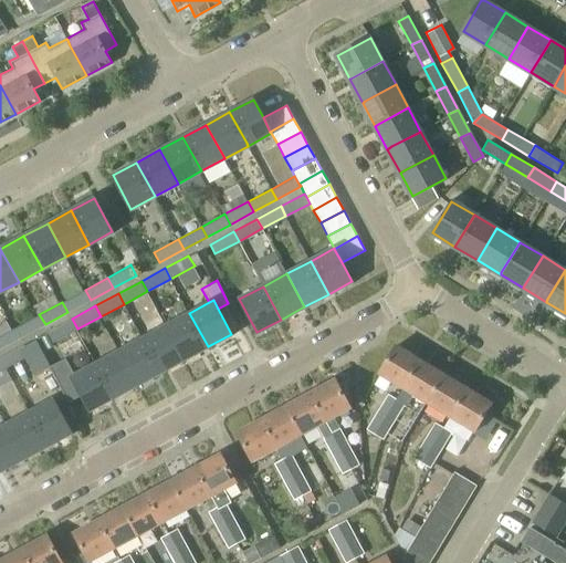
[(184,360),(208,346),(189,313),(166,325),(184,360)]
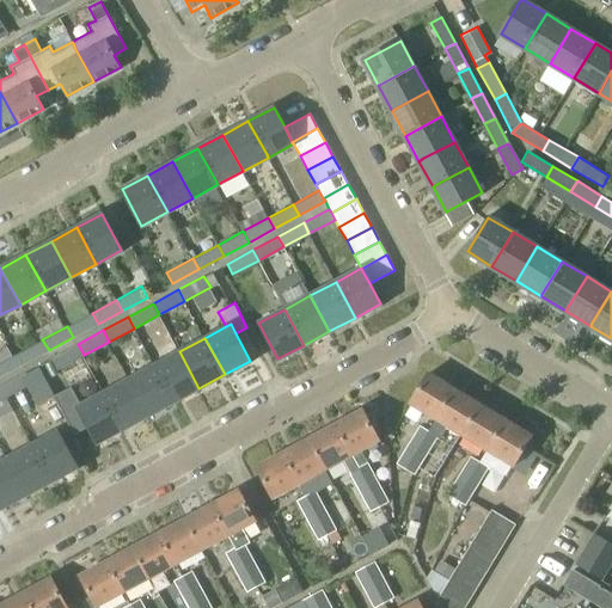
[(57,369),(84,355),(78,344),(51,357),(57,369)]
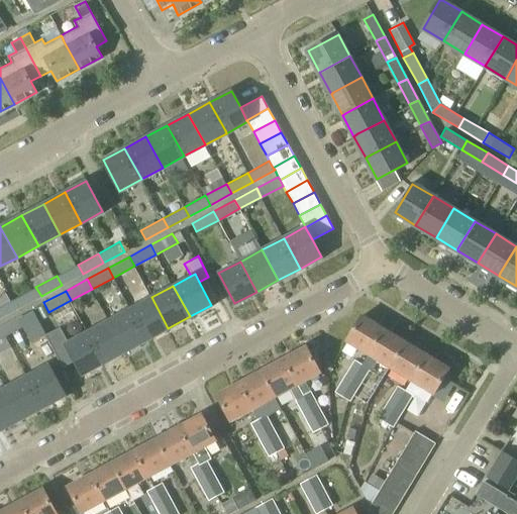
[(146,339),(168,328),(151,297),(130,309),(146,339)]
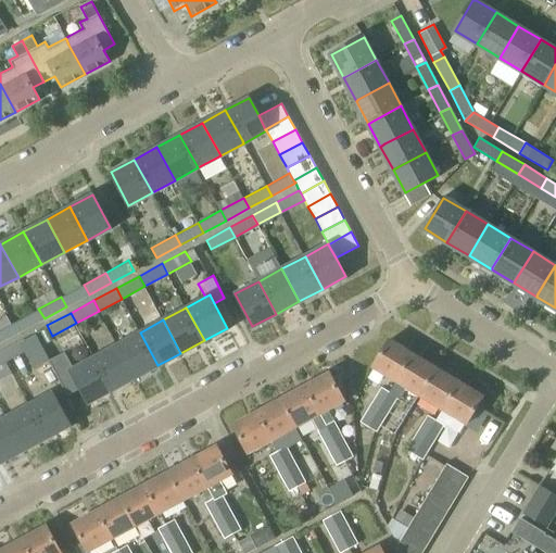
[(0,342),(22,330),(16,321),(0,329),(0,342)]
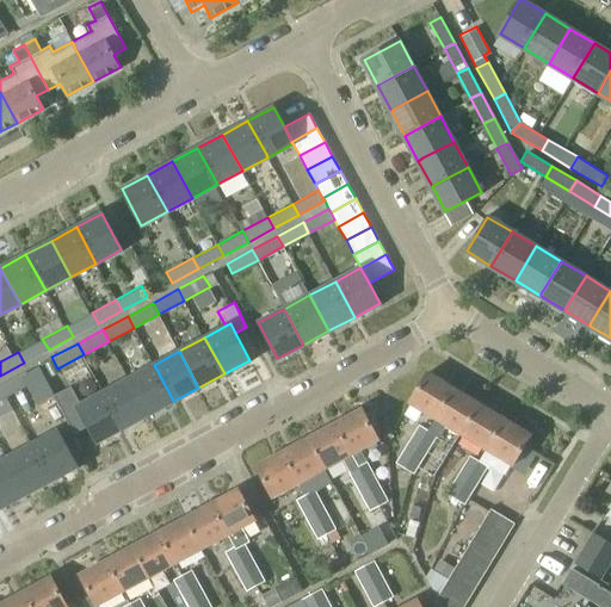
[(11,379),(17,390),(26,384),(37,403),(54,394),(38,364),(11,379)]
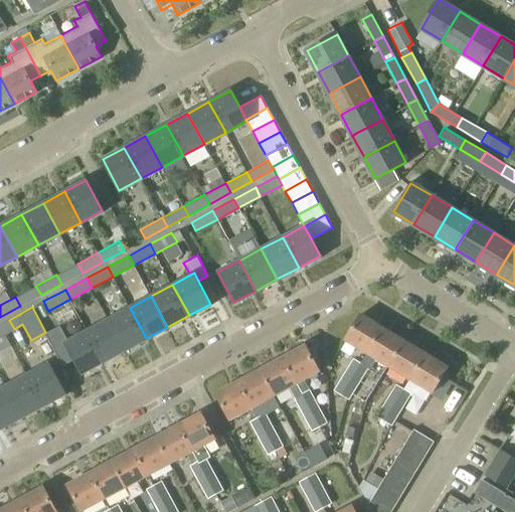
[(125,350),(146,338),(130,308),(108,319),(125,350)]
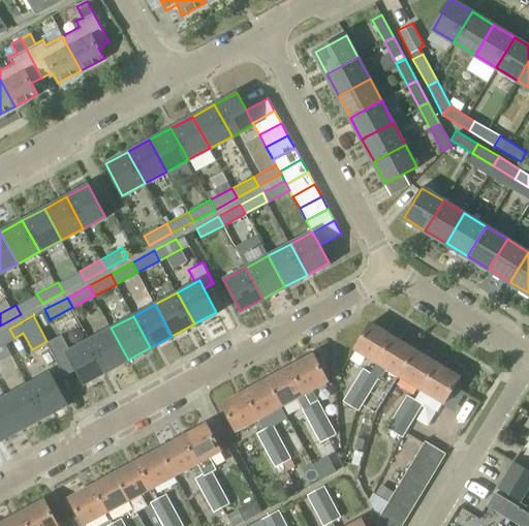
[(376,363),(393,336),(371,322),(354,349),(376,363)]
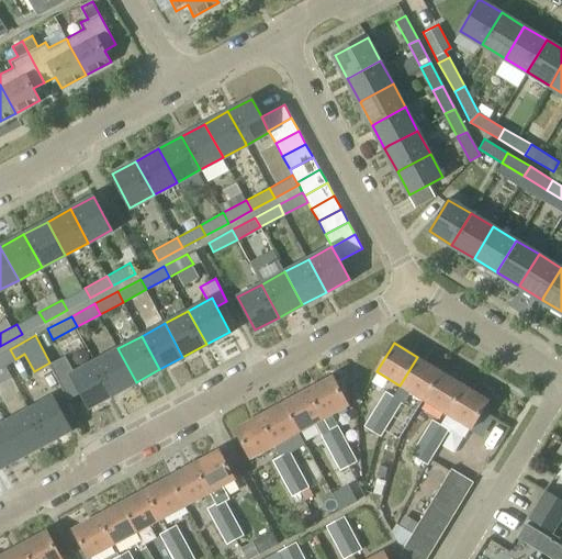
[(112,394),(136,382),(117,348),(94,361),(112,394)]
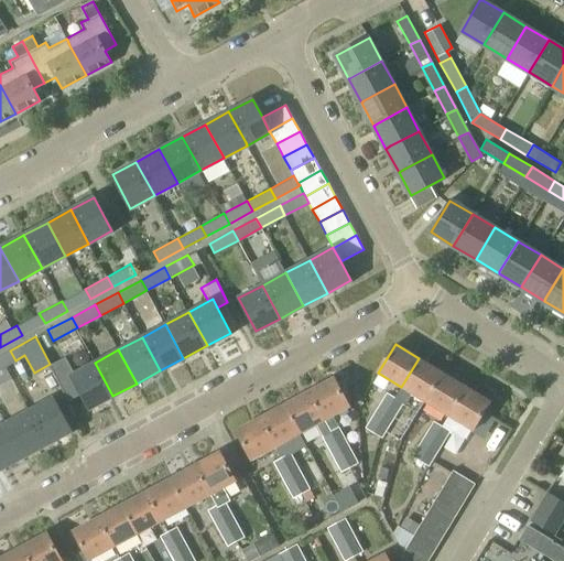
[(0,376),(0,368),(15,360),(10,351),(0,355),(0,379),(1,379),(0,376)]
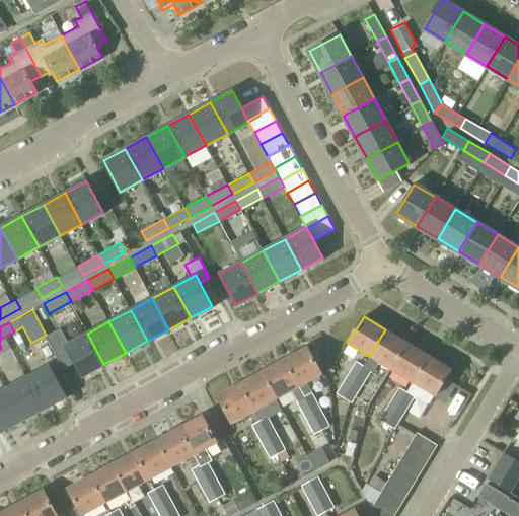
[(103,364),(87,334),(67,344),(59,328),(46,336),(62,366),(74,360),(82,376),(103,364)]
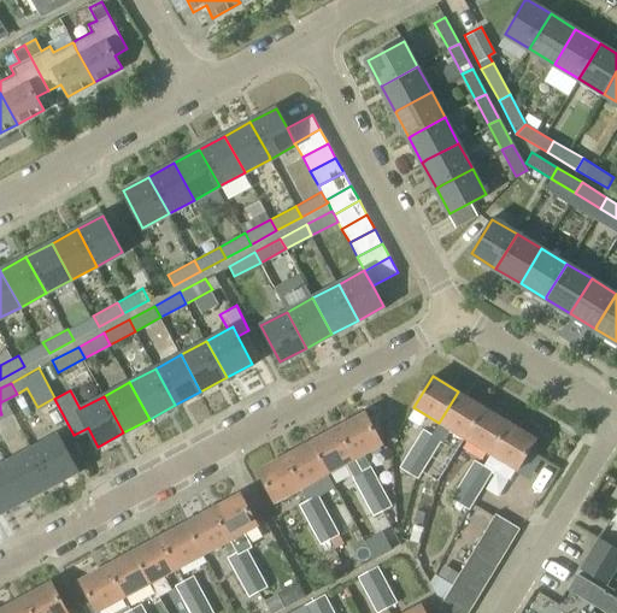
[(465,438),(485,407),(458,392),(439,423),(465,438)]
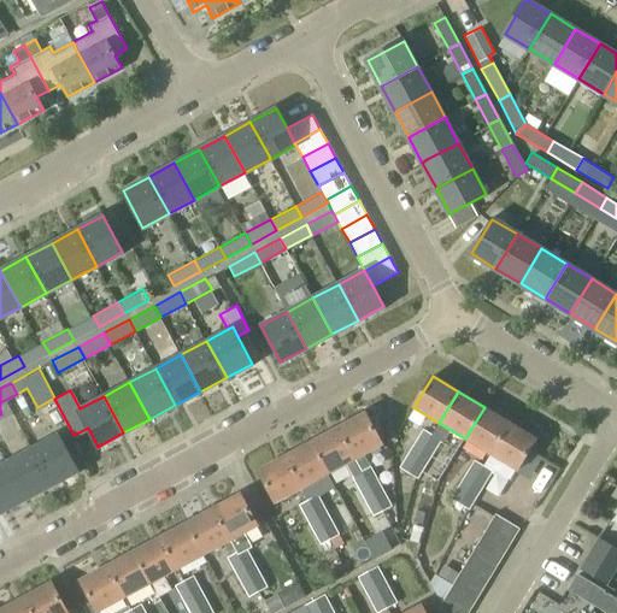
[(492,454),(511,422),(485,407),(465,438),(492,454)]
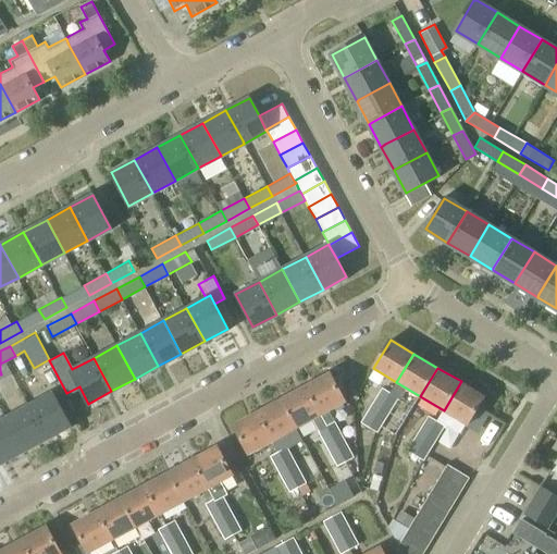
[(329,372),(305,385),(320,415),(345,402),(329,372)]
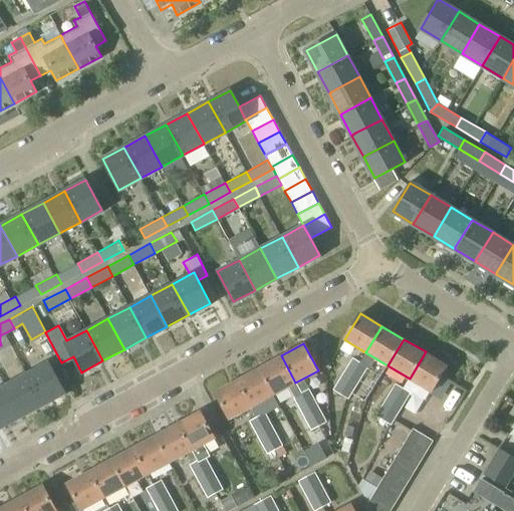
[(426,351),(410,378),(431,392),(447,364),(426,351)]
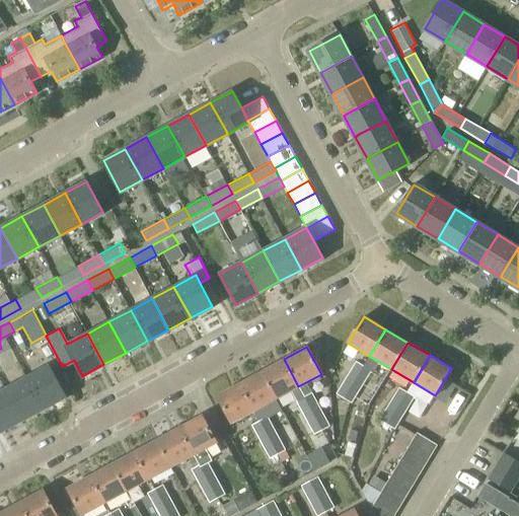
[(303,396),(298,386),(284,359),(262,371),(277,398),(290,390),(304,417),(311,414),(320,409),(311,392),(303,396)]
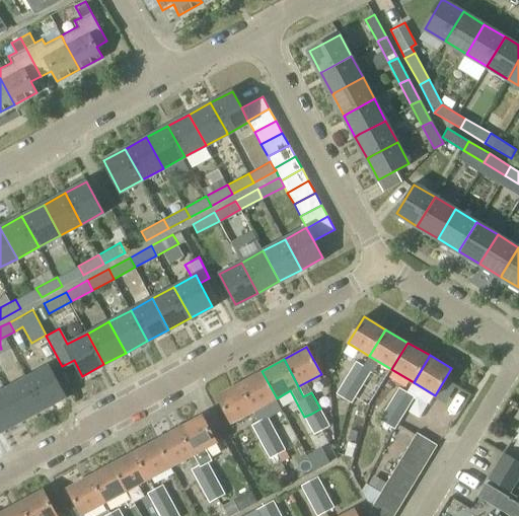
[(346,376),(361,385),(370,370),(356,360),(346,376)]
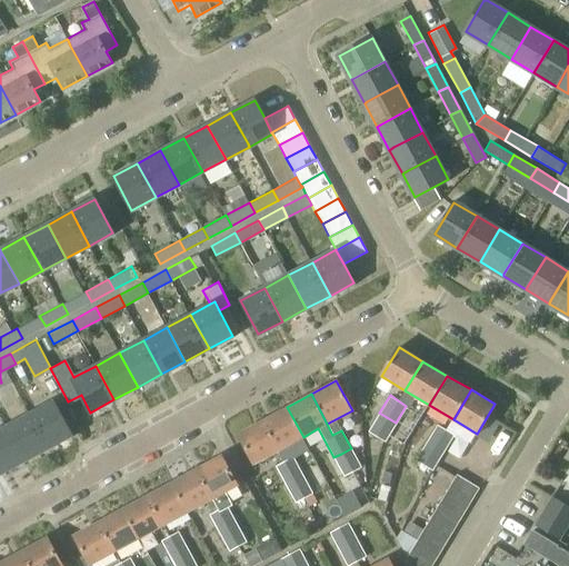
[(33,411),(51,446),(72,435),(53,400),(33,411)]
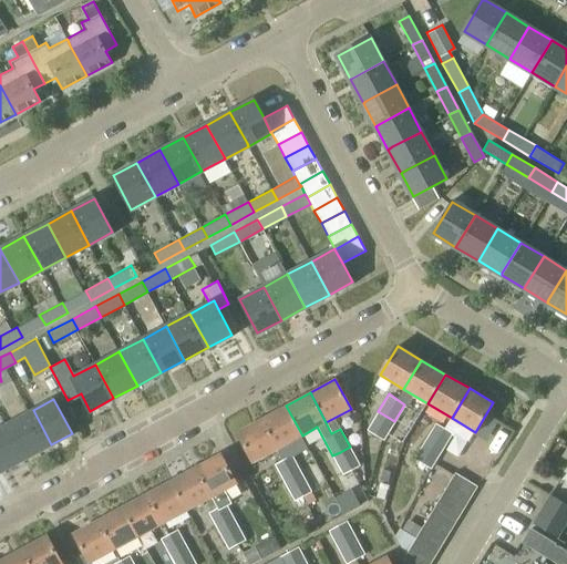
[(277,449),(302,436),(286,406),(261,419),(277,449)]
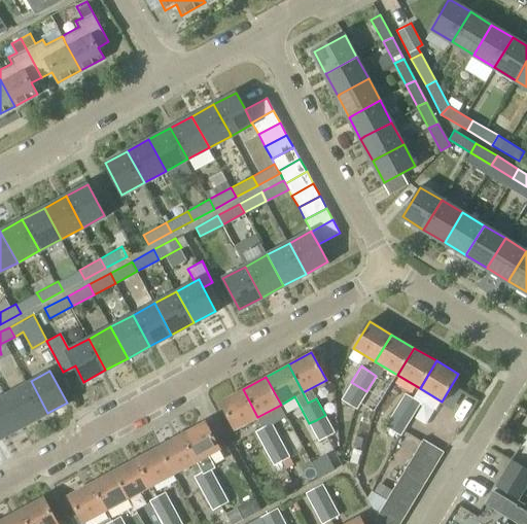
[(26,424),(47,413),(31,381),(8,393),(26,424)]
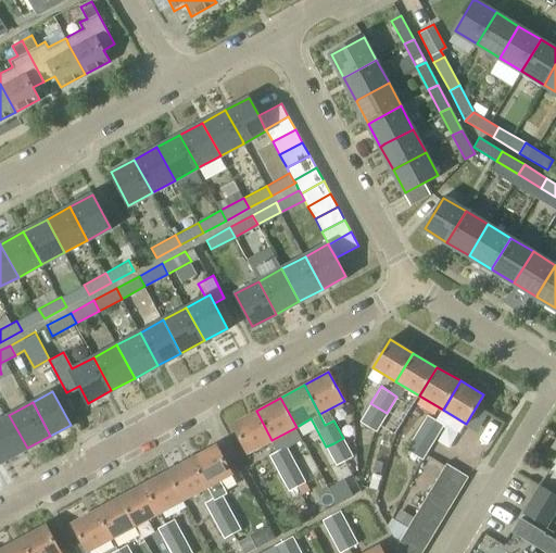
[(376,430),(387,413),(370,403),(359,420),(376,430)]
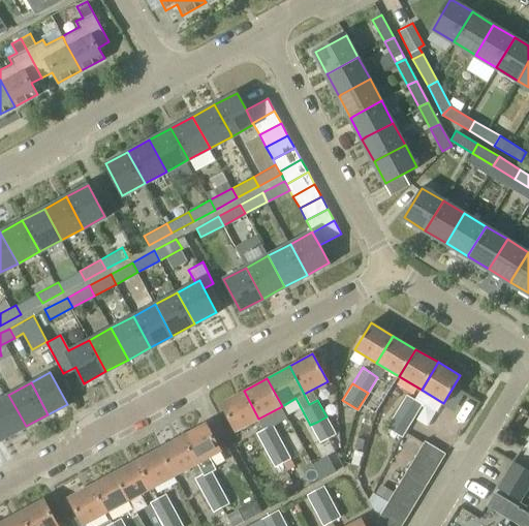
[(236,430),(258,419),(244,391),(221,403),(236,430)]
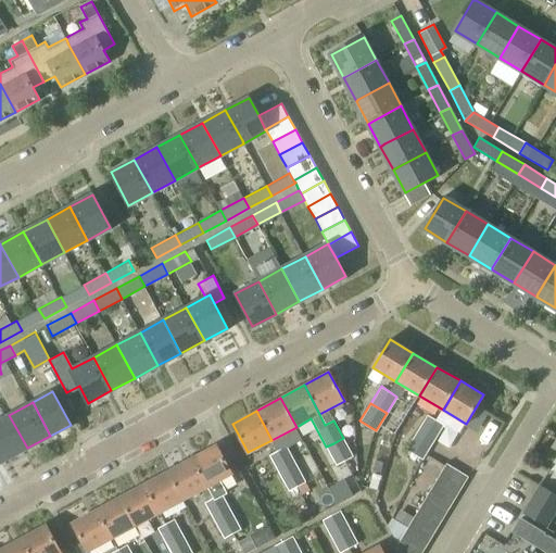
[(415,432),(431,442),(442,426),(433,420),(434,418),(427,414),(415,432)]
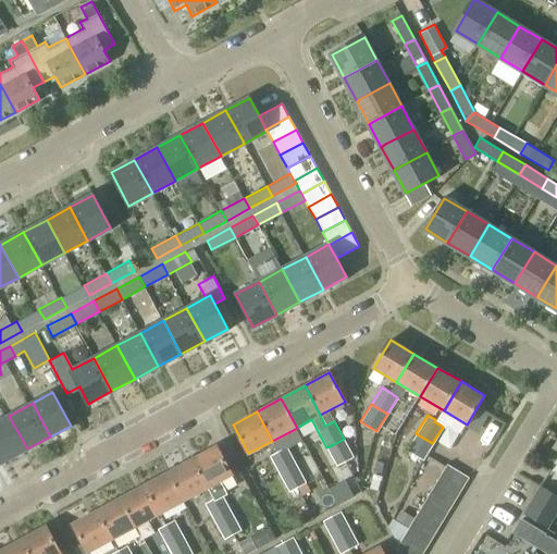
[(0,453),(4,462),(27,448),(9,416),(0,420),(0,453)]
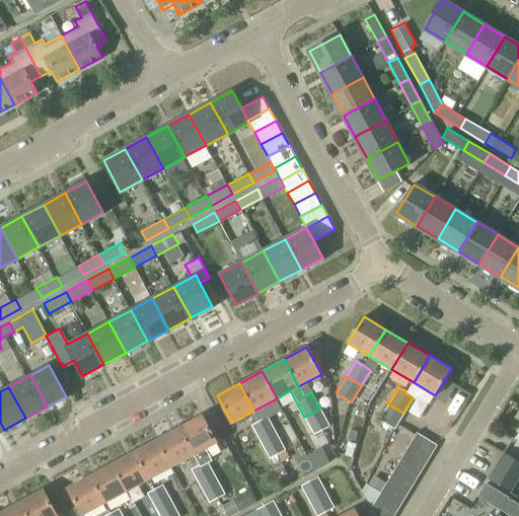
[(393,428),(402,413),(387,403),(378,419),(393,428)]
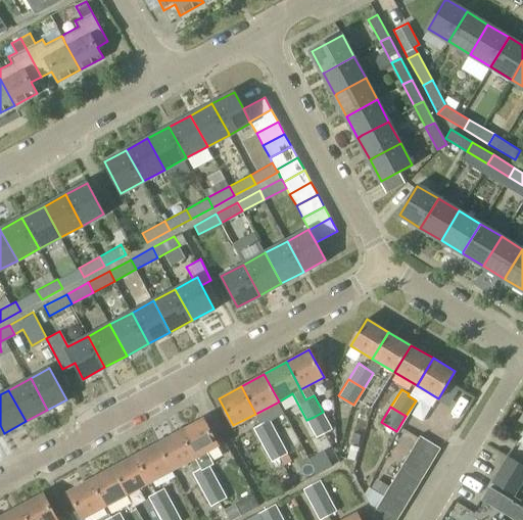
[(331,428),(323,412),(314,417),(306,420),(316,436),(331,428)]
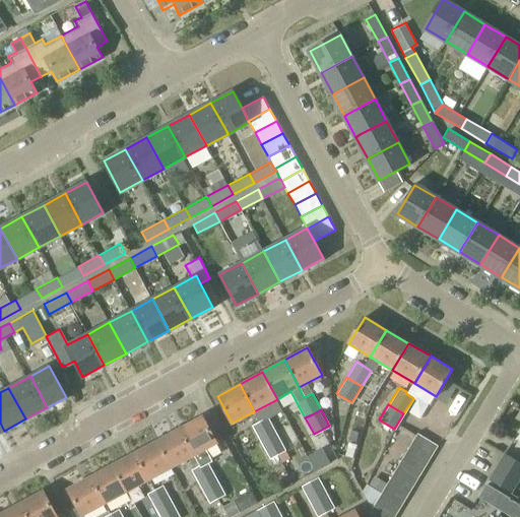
[(193,451),(195,455),(217,444),(202,416),(180,429),(193,451)]
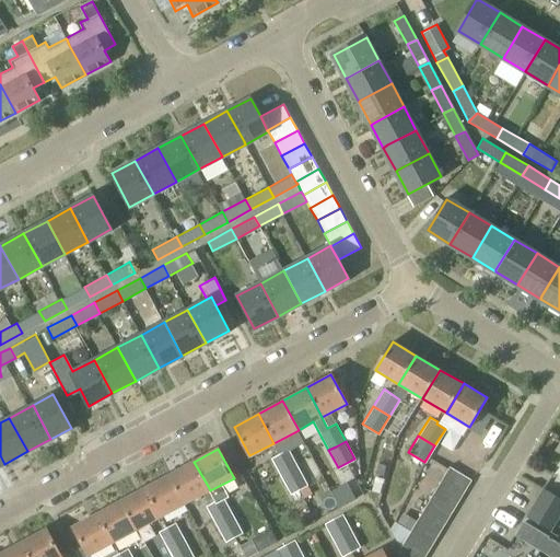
[(280,475),(296,466),(288,449),(271,457),(280,475)]
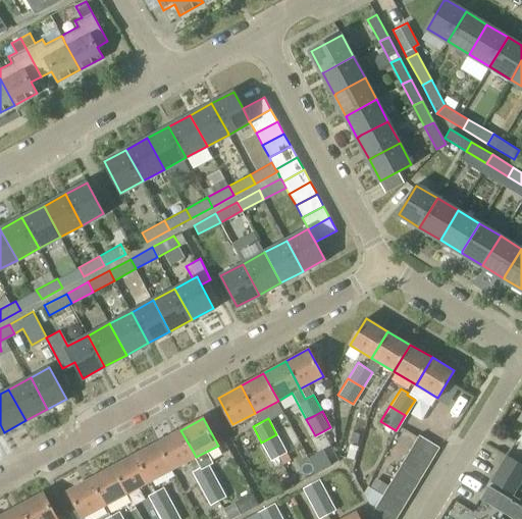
[(173,469),(196,457),(194,453),(180,430),(158,443),(171,466),(173,469)]
